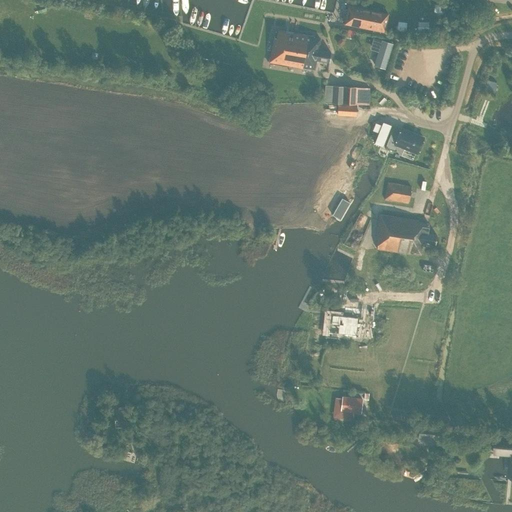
[(348,6),(344,24),(384,32),(387,18),(371,15),(372,10),(348,6)]
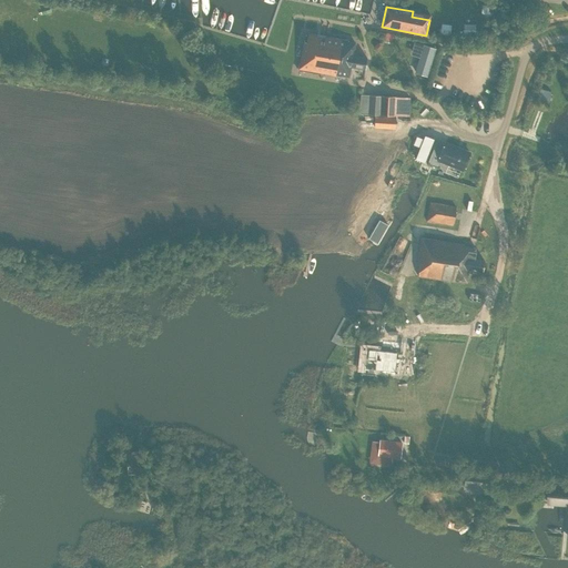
[(474,20),(458,20),(458,32),(474,33),(474,20)]
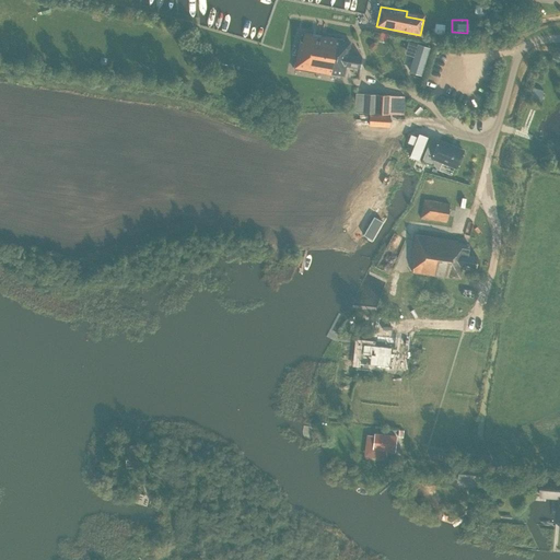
[(293,69),(337,77),(337,74),(345,77),(346,66),(360,68),(362,57),(348,55),(350,43),(342,42),(342,39),(304,33),(302,42),(300,42),(293,69)]
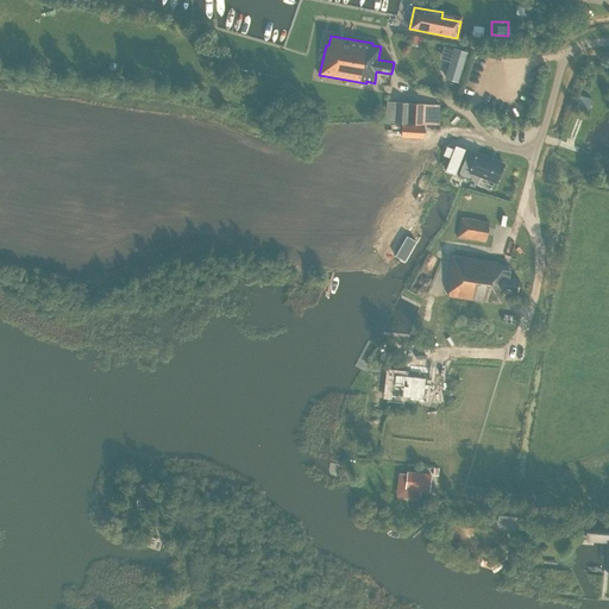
[(469,54),(449,48),(446,58),(454,61),(450,79),(460,82),(469,54)]
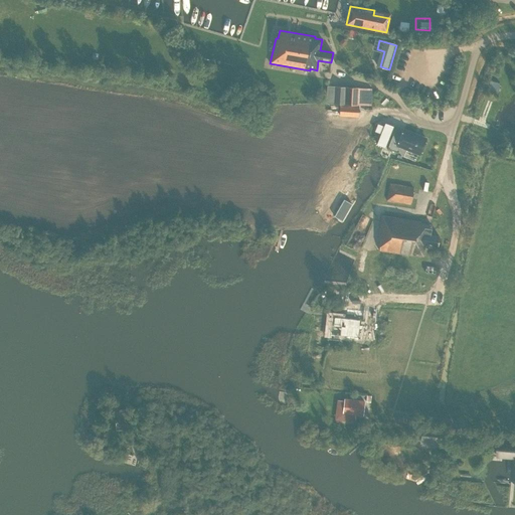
[(147,55),(141,54),(139,63),(145,64),(147,55)]
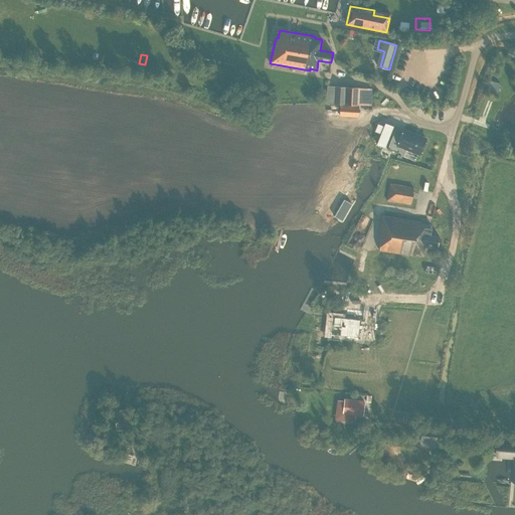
[(437,86),(444,88),(447,75),(441,73),(437,86)]
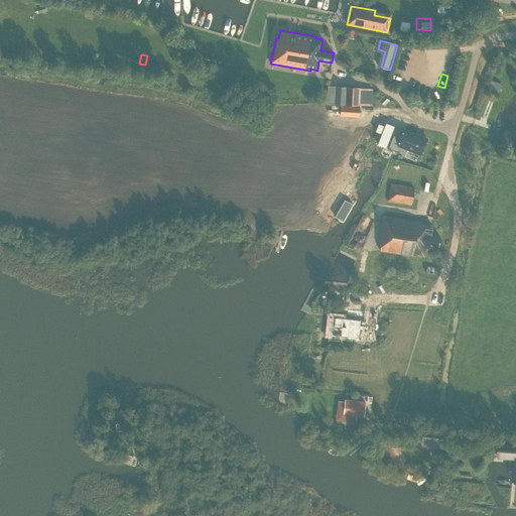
[(345,98),(346,87),(328,86),(327,104),(345,105),(345,98)]
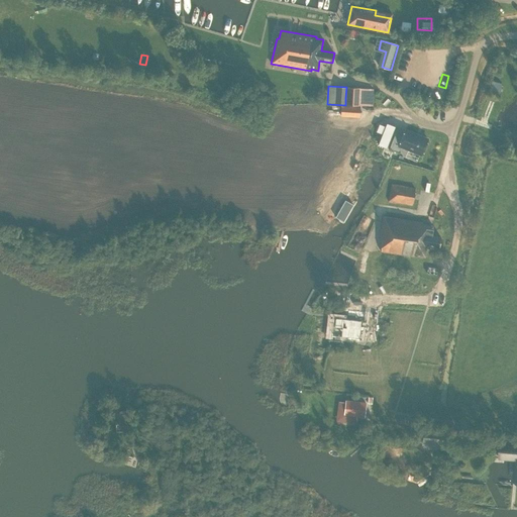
[(359,88),(346,87),(345,98),(345,105),(358,106),(358,105),(370,106),(371,89),(359,88)]
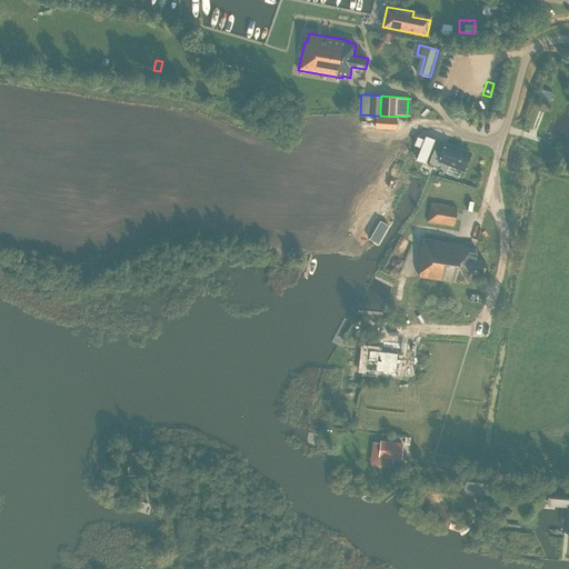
[(396,117),(375,116),(375,128),(396,129),(396,117)]
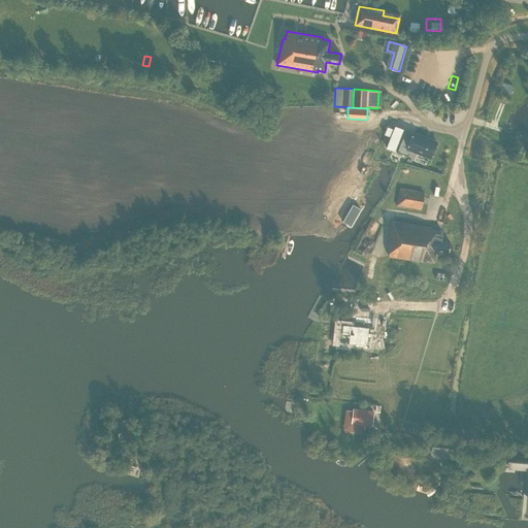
[(395,151),(403,130),(395,126),(386,147),(395,151)]
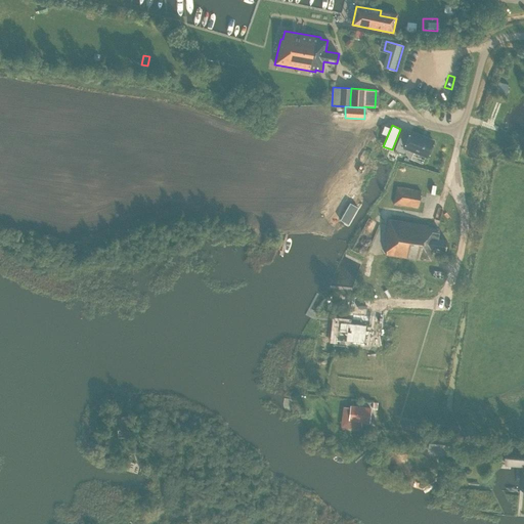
[(410,133),(402,130),(394,150),(404,155),(406,149),(427,158),(434,140),(410,131),(410,133)]
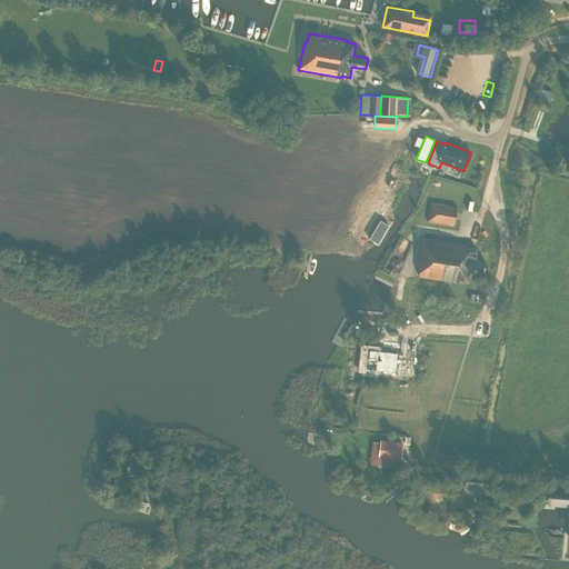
[(428,221),(453,226),(457,207),(431,202),(428,221)]
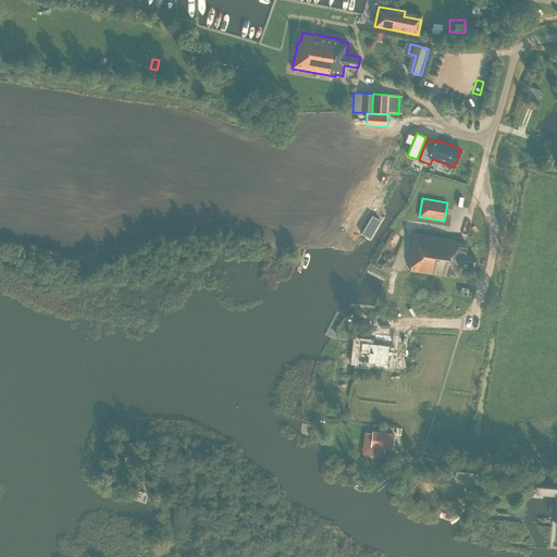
[(371,217),(360,235),(371,242),(382,223),(371,217)]
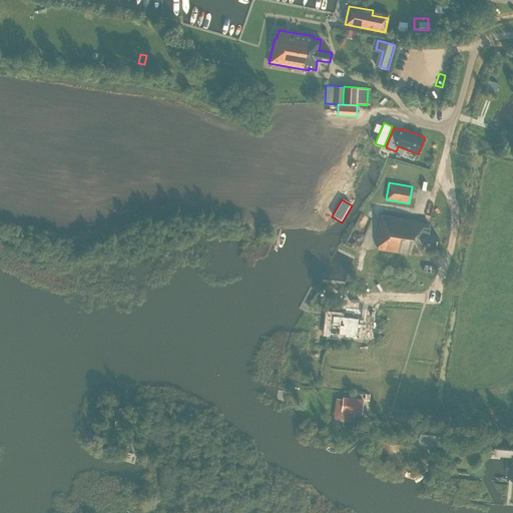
[(428,233),(430,224),(419,222),(420,221),(381,215),(377,240),(379,240),(378,249),(414,254),(414,253),(421,254),(423,243),(436,245),(437,235),(428,233)]
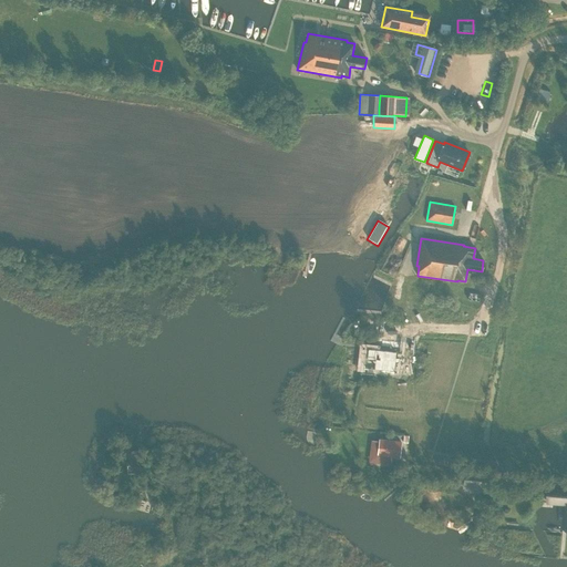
[(393,264),(401,248),(394,245),(381,268),(391,274),(397,265),(393,264)]
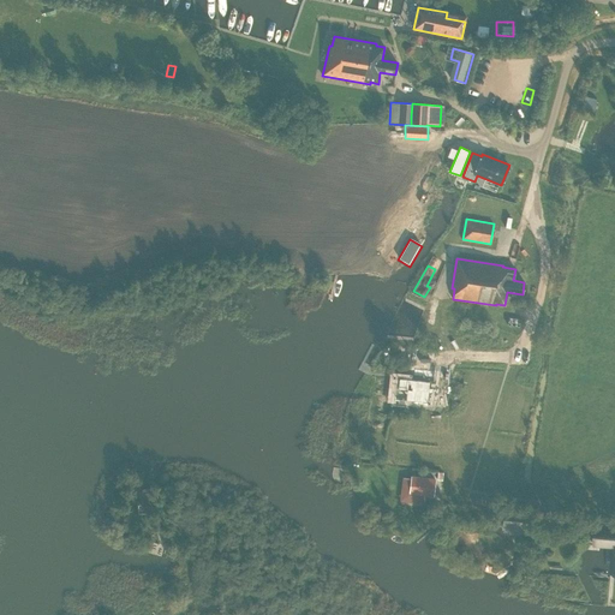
[(509,317),(508,321),(508,326),(519,328),(521,320),(509,317)]
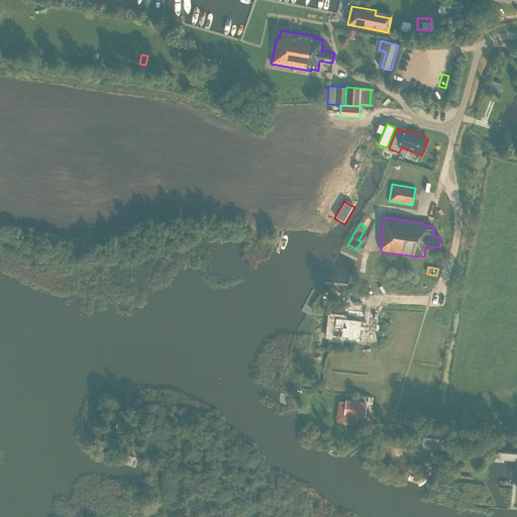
[(360,319),(328,316),(332,317),(330,334),(329,341),(330,341),(331,334),(356,337),(357,328),(359,328),(360,325),(357,324),(358,320),(360,320),(360,319)]
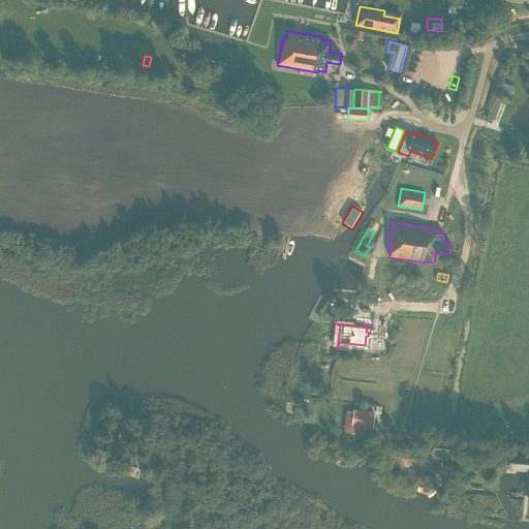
[(352,425),(373,427),(374,412),(353,410),(352,425)]
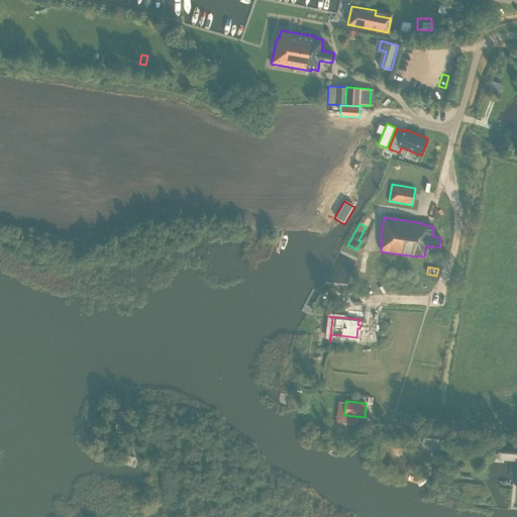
[(130,426),(130,421),(127,421),(128,412),(119,411),(118,426),(130,426)]
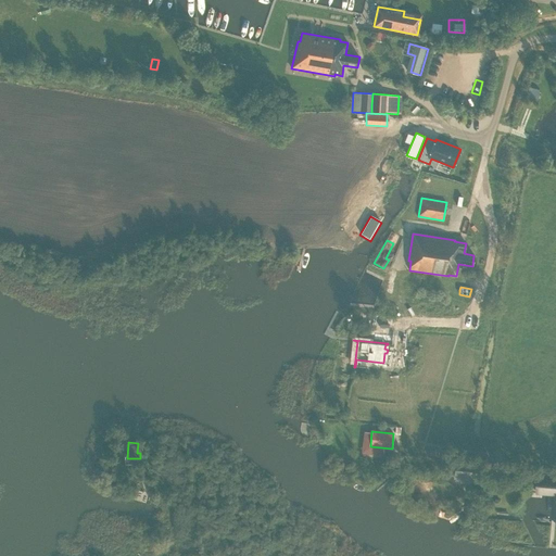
[(477,464),(456,462),(454,477),(469,478),(468,483),(475,484),(475,479),(476,479),(477,464)]
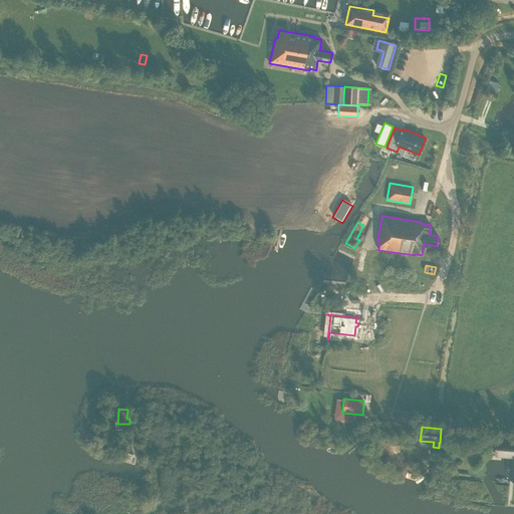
[(496,455),(513,456),(513,469),(513,479),(513,443),(497,442),(496,455)]
